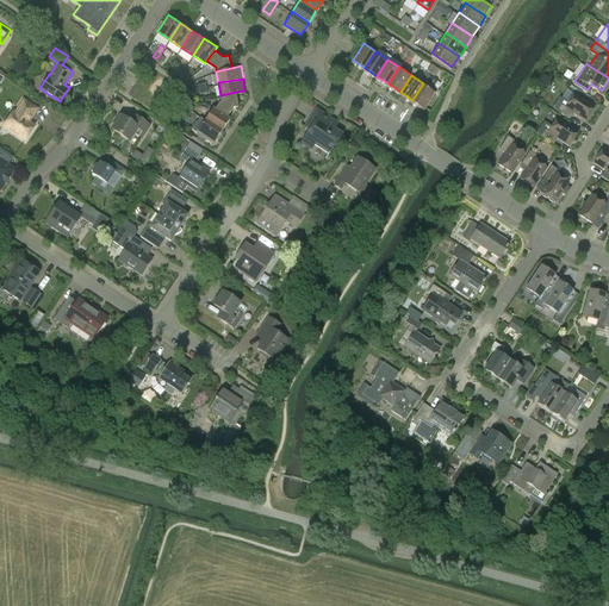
[(435,92),(423,83),(412,100),(424,107),(435,92)]
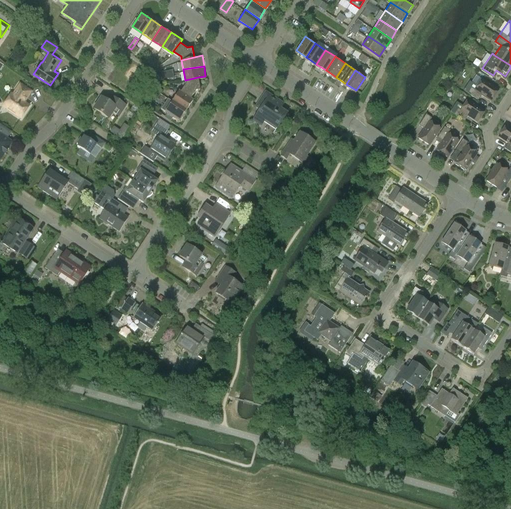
[(200,88),(198,77),(185,80),(186,80),(186,82),(181,89),(181,90),(191,97),(191,96),(196,89),(200,88)]
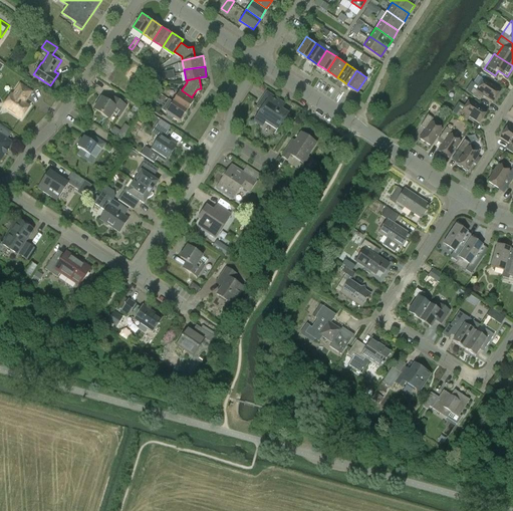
[(472,80),(466,89),(470,91),(481,98),(484,93),(493,99),(501,88),(484,77),(479,85),(474,81),(472,80)]
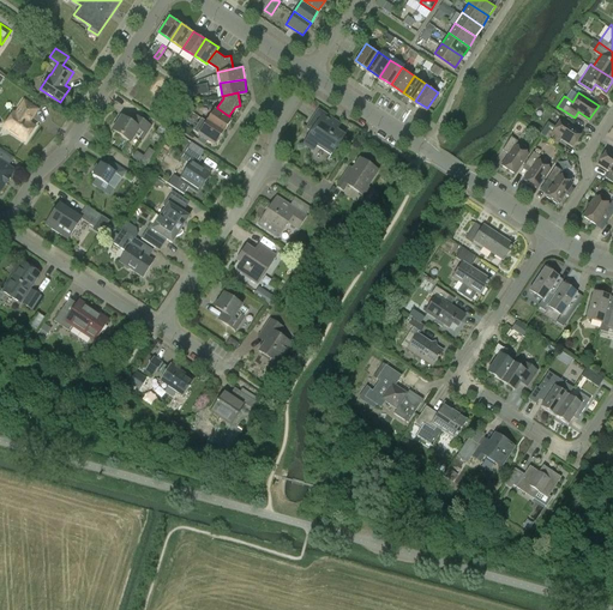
[(37,107),(24,98),(16,112),(14,110),(5,125),(26,139),(36,124),(29,120),(37,107)]
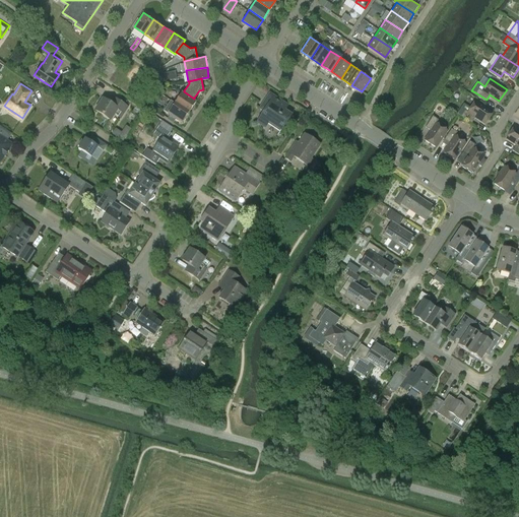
[(197,100),(194,98),(194,99),(184,91),(184,90),(182,89),(175,101),(190,110),(197,100)]
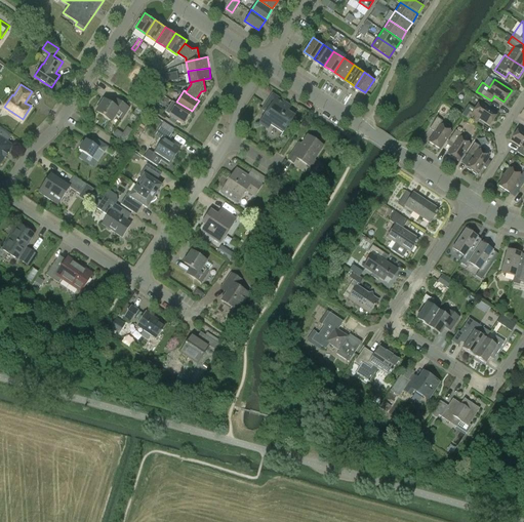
[(267,110),(259,120),(267,125),(271,119),(285,128),(295,114),(288,109),(291,105),(273,92),(263,107),(267,110)]
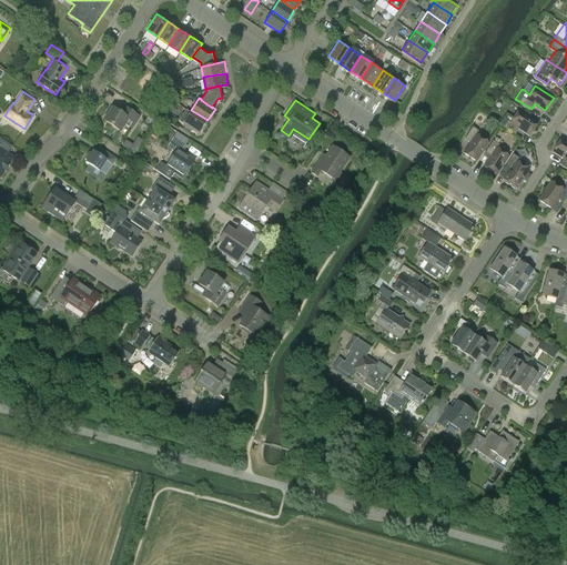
[(112,107),(104,118),(120,129),(125,122),(132,127),(140,114),(124,104),(120,111),(112,107)]
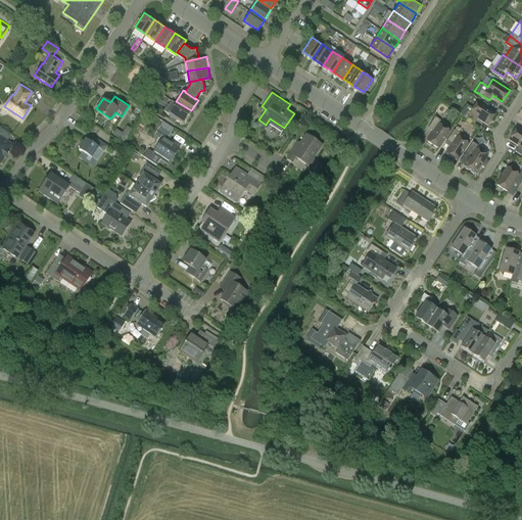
[(173,98),(165,109),(172,112),(169,117),(175,122),(178,116),(184,121),(191,110),(176,101),(173,98)]
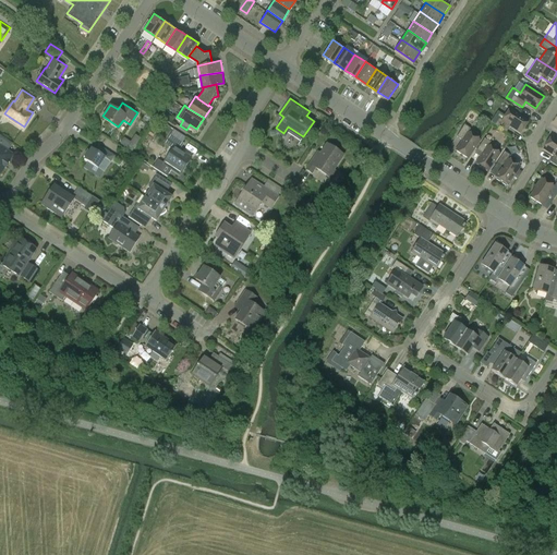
[(494,117),(492,120),(495,122),(507,130),(510,124),(521,131),(529,119),(511,107),(506,115),(498,109),(494,117)]
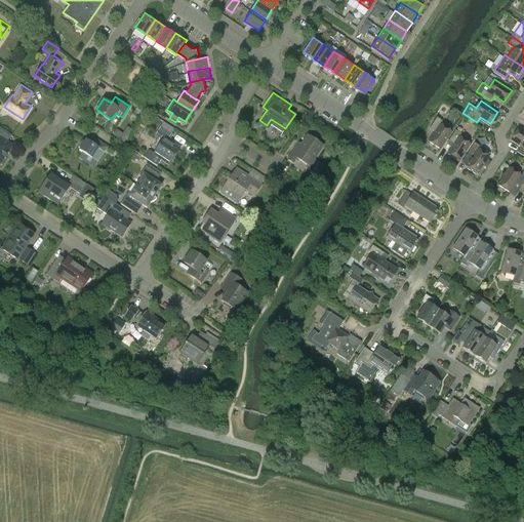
[(436,129),(429,139),(441,148),(452,130),(441,122),(443,119),(438,116),(431,126),(436,129)]
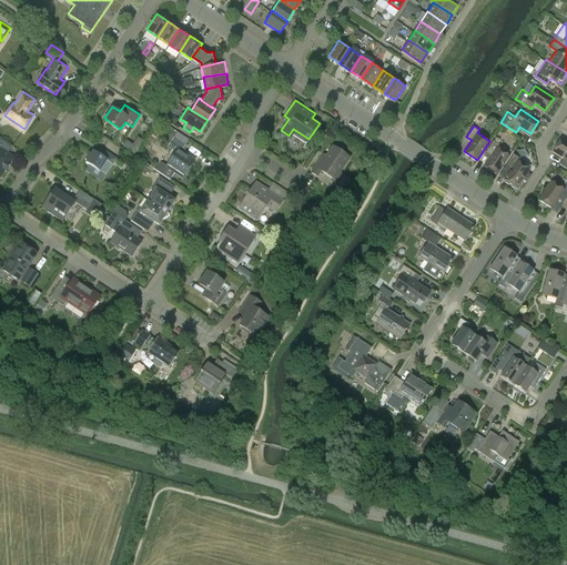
[(0,172),(1,173),(12,157),(12,154),(12,153),(8,151),(13,143),(0,134),(0,172)]
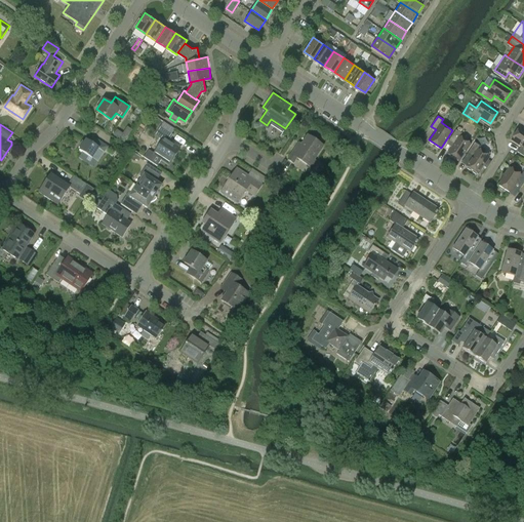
[(163,138),(155,151),(150,148),(145,155),(158,163),(162,158),(169,163),(180,146),(169,138),(173,133),(160,124),(155,133),(163,138)]
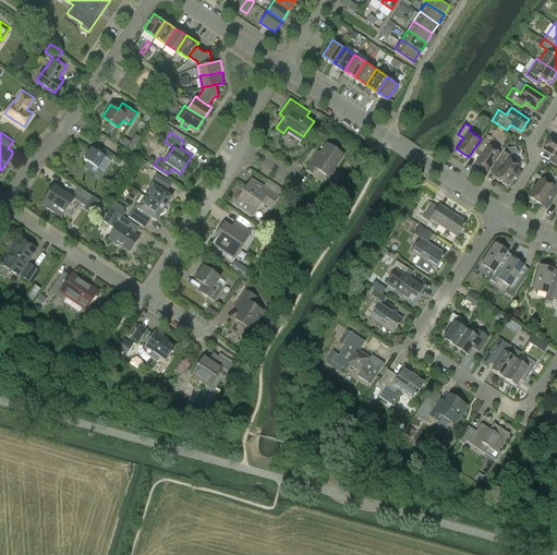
[(556,136),(553,134),(544,147),(554,154),(551,159),(556,163),(556,136)]
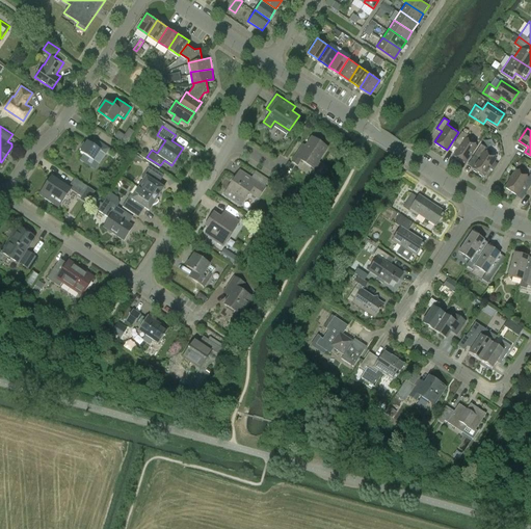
[(460,144),(454,154),(466,162),(477,144),(466,137),(468,133),(462,130),(455,140),(460,144)]
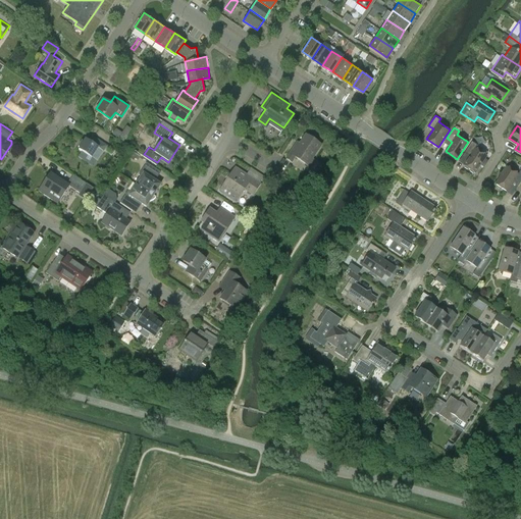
[(297,140),(287,155),(292,159),(295,154),(308,163),(321,143),(306,133),(300,142),(297,140)]
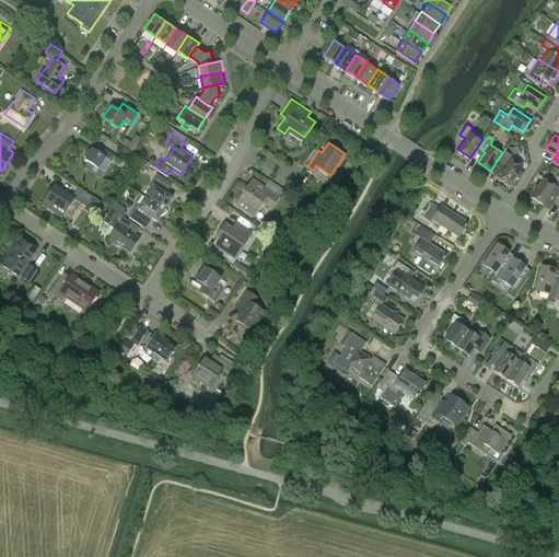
[(84,165),(95,172),(105,157),(112,160),(115,154),(103,146),(100,152),(92,147),(90,150),(89,149),(84,155),(85,157),(84,159),(88,161),(84,165)]
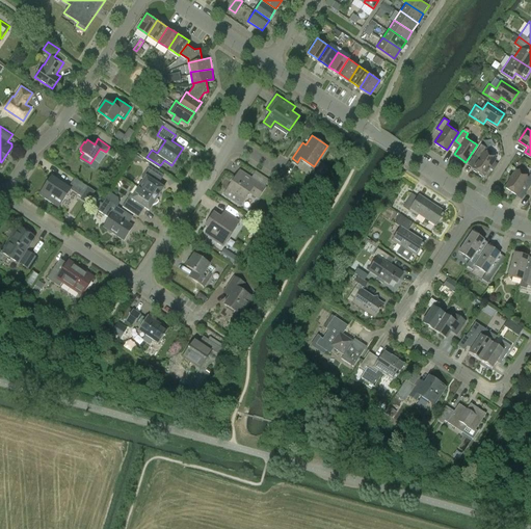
[(479,157),(473,166),(474,167),(474,168),(477,170),(478,169),(480,172),(479,173),(483,175),(483,174),(485,175),(490,166),(494,168),(498,162),(495,160),(497,157),(496,157),(498,153),(493,150),(481,142),(474,154),(479,157)]
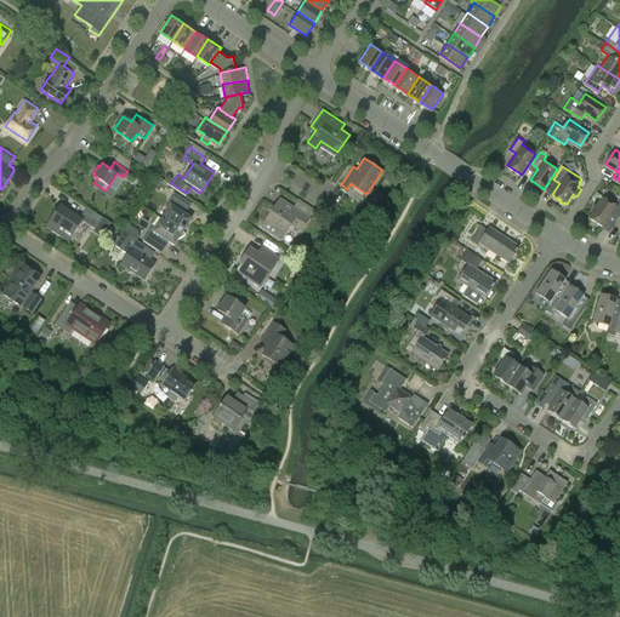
[(160,177),(157,182),(161,186),(164,188),(168,182),(160,177)]
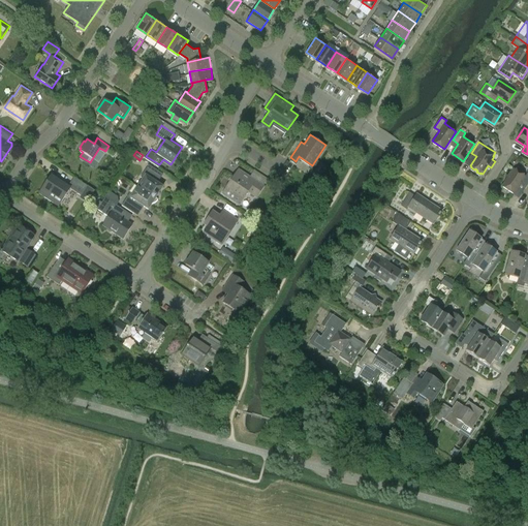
[(160,191),(160,190),(163,185),(155,179),(158,176),(151,172),(154,166),(149,162),(141,175),(144,177),(138,184),(159,197),(160,195),(160,194),(160,193),(160,192),(160,191)]
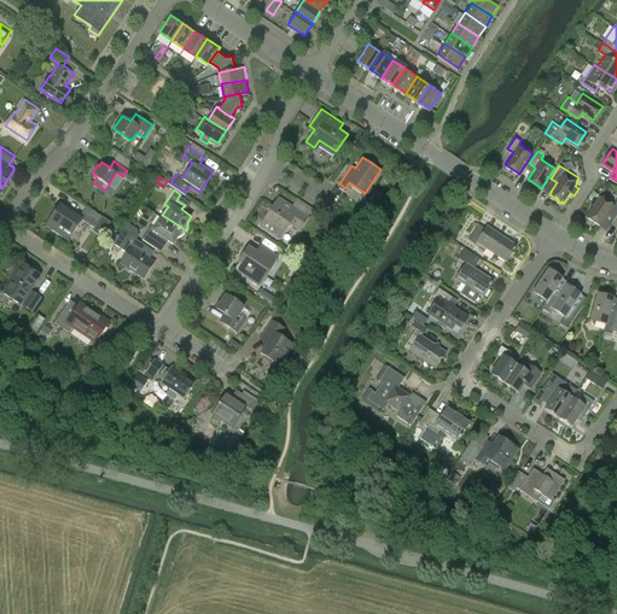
[(600,196),(587,215),(601,224),(609,214),(615,217),(616,215),(616,202),(613,204),(600,196)]
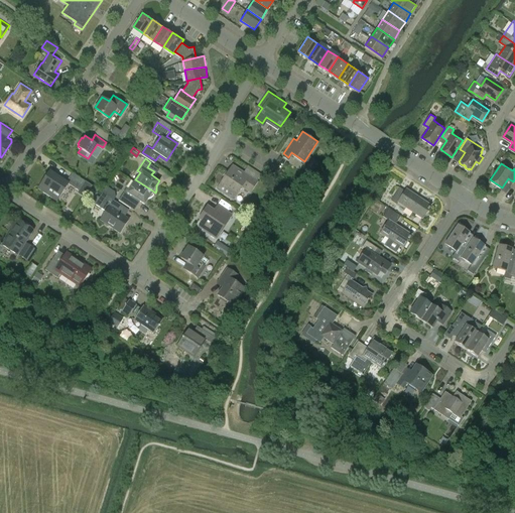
[(69,181),(79,188),(86,178),(73,170),(67,179),(50,168),(38,186),(57,199),(69,181)]
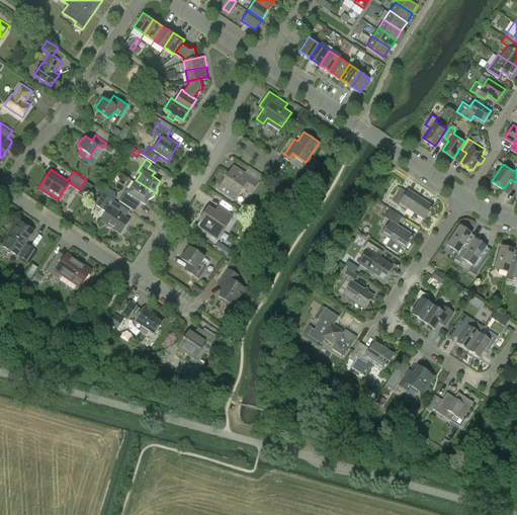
[(222,181),(218,188),(234,198),(238,192),(243,185),(251,190),(258,180),(245,171),(244,170),(240,176),(230,170),(222,181)]
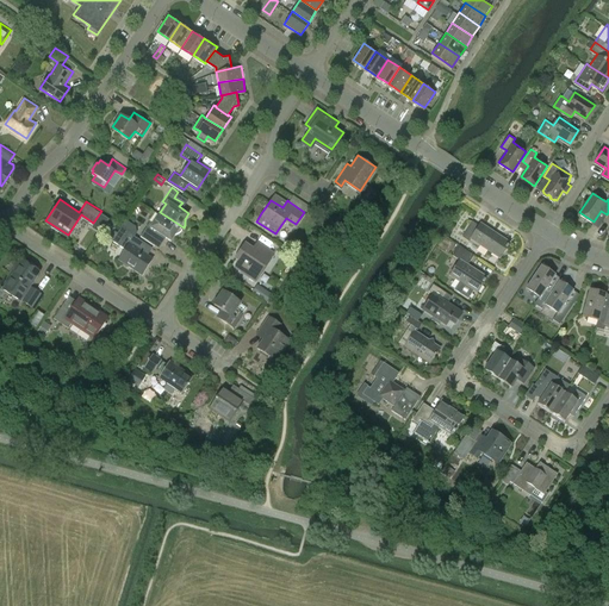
[(455,212),(459,206),(449,200),(446,206),(455,212)]
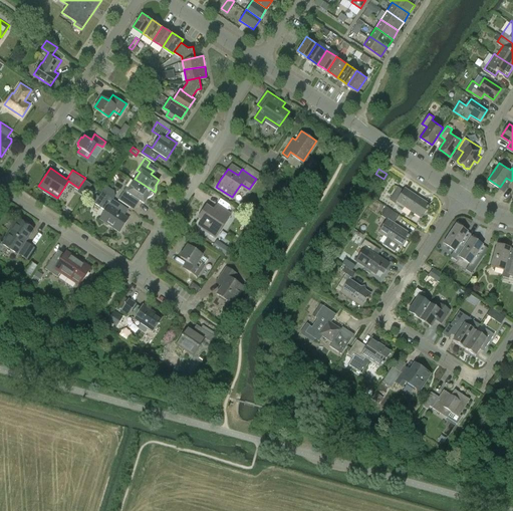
[(155,192),(135,179),(130,187),(126,185),(118,198),(131,205),(137,196),(145,201),(148,196),(149,196),(150,196),(152,195),(152,194),(154,193),(155,192)]
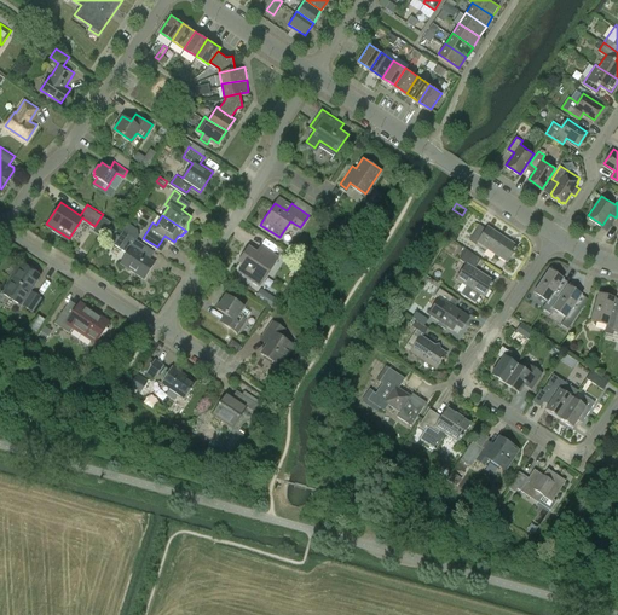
[(126,224),(123,227),(123,228),(138,238),(140,235),(139,227),(128,220),(126,224)]
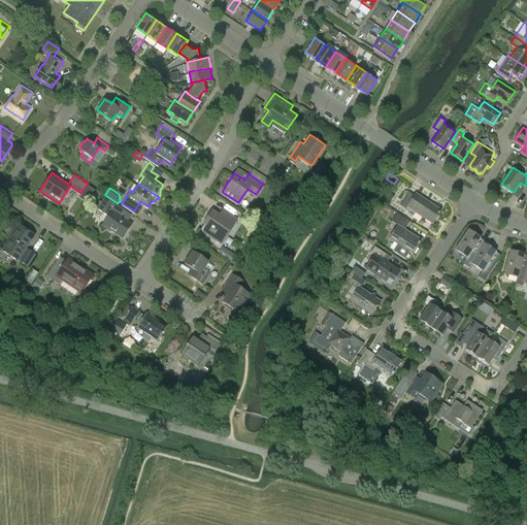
[(409,190),(400,203),(406,207),(407,204),(433,222),(441,208),(416,191),(415,193),(409,190)]
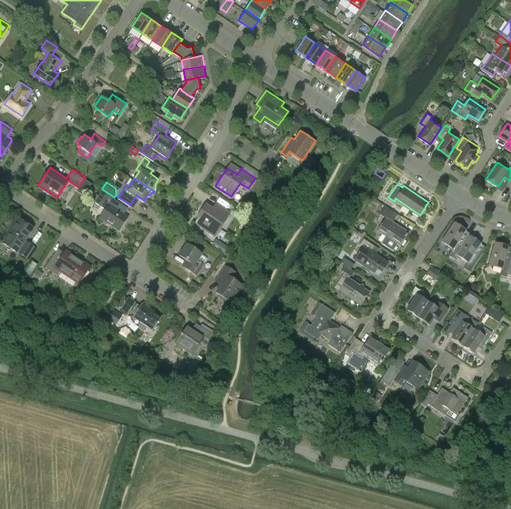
[(114,197),(102,189),(95,200),(107,208),(101,216),(118,227),(126,215),(115,207),(120,201),(114,197)]
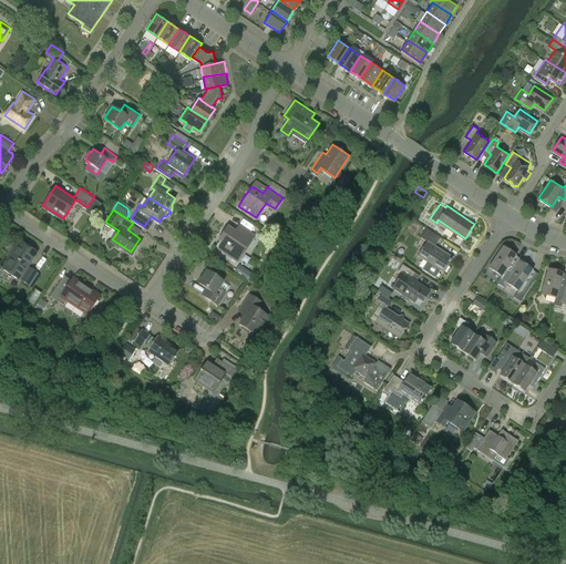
[(224,242),(220,247),(238,258),(254,234),(243,226),(238,233),(228,225),(219,238),(224,242)]
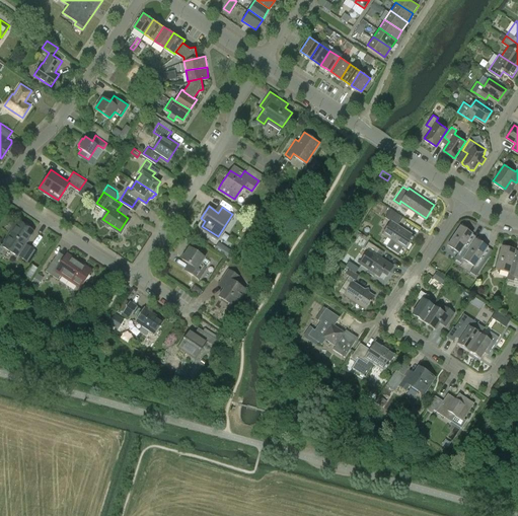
[(383,232),(391,237),(387,244),(399,252),(403,245),(407,247),(415,234),(398,223),(403,215),(390,207),(385,215),(391,219),(383,232)]
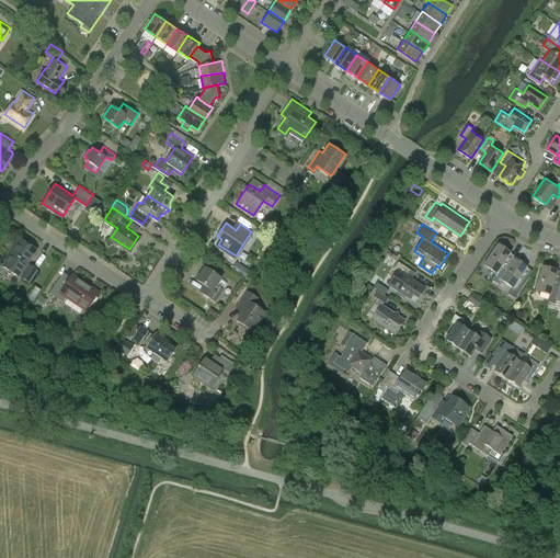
[(7,260),(3,264),(19,275),(22,270),(36,248),(21,238),(11,252),(7,260)]
